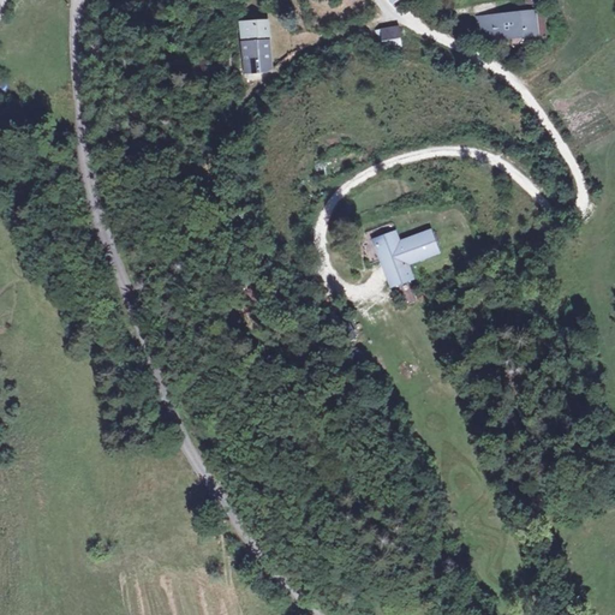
[(484,15),(481,18),(482,33),(491,31),(491,37),(537,33),(535,5),(509,7),(509,12),(484,15)]
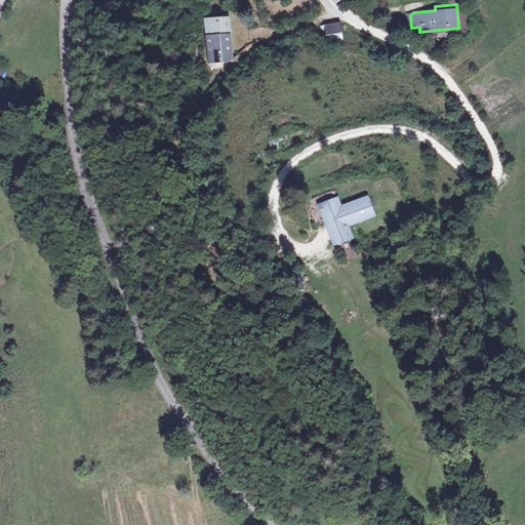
[(229,18),(204,21),(206,62),(234,59),(229,18)]
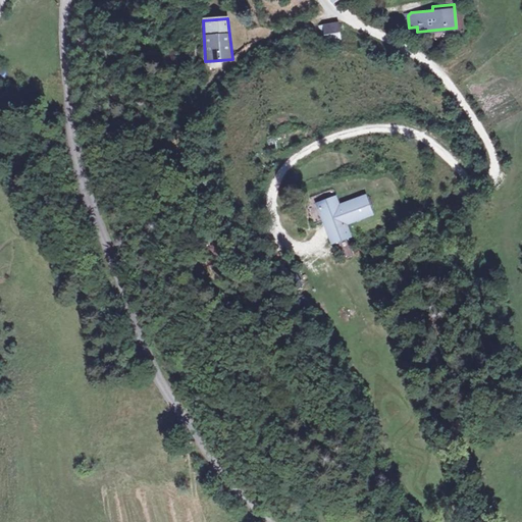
[(342,23),(323,28),(325,41),(346,40),(342,23)]
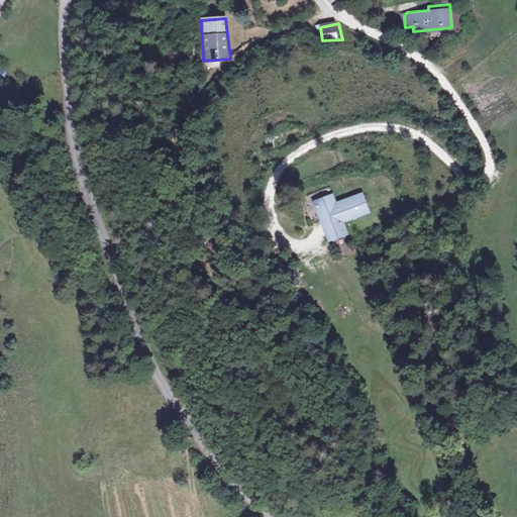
[(334,191),(315,197),(328,238),(330,238),(345,234),(346,233),(343,219),(367,213),(362,195),(337,202),(334,191)]
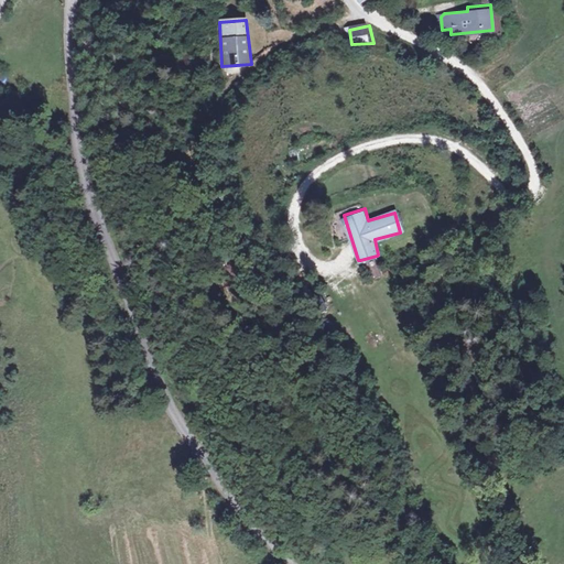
[(382,274),(377,256),(360,260),(366,279),(382,274)]
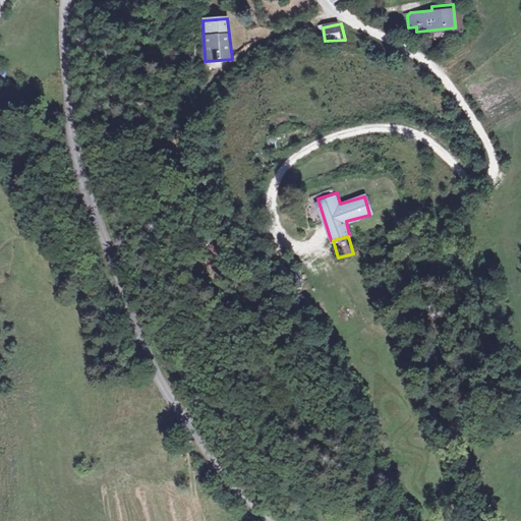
All buildings are outlined.
